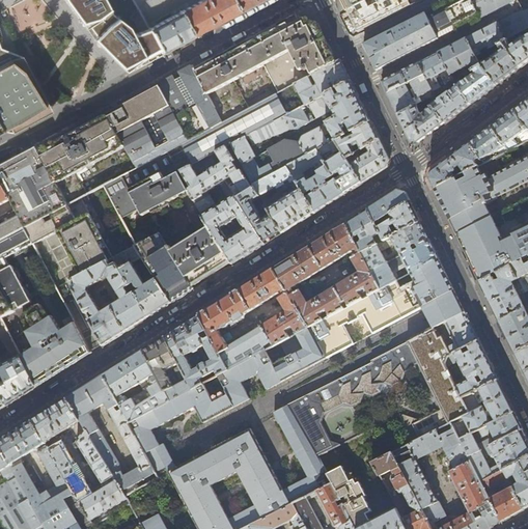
[(66,0),(92,33),(126,67),(159,50),(145,27),(130,32),(124,25),(108,12),(101,0),(66,0)]
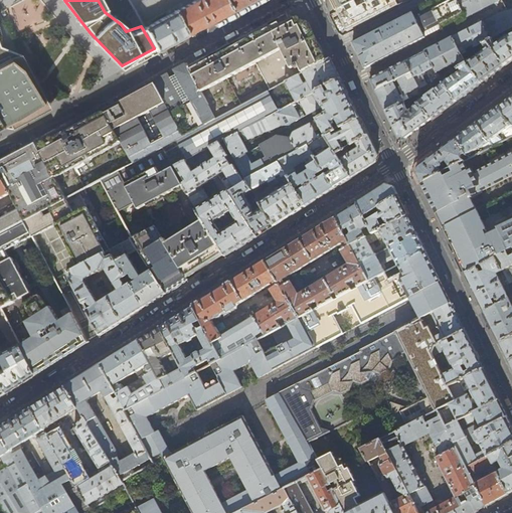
[(127,0),(139,21),(146,18),(161,10),(169,6),(184,32),(205,21),(228,9),(223,0),(127,0)]
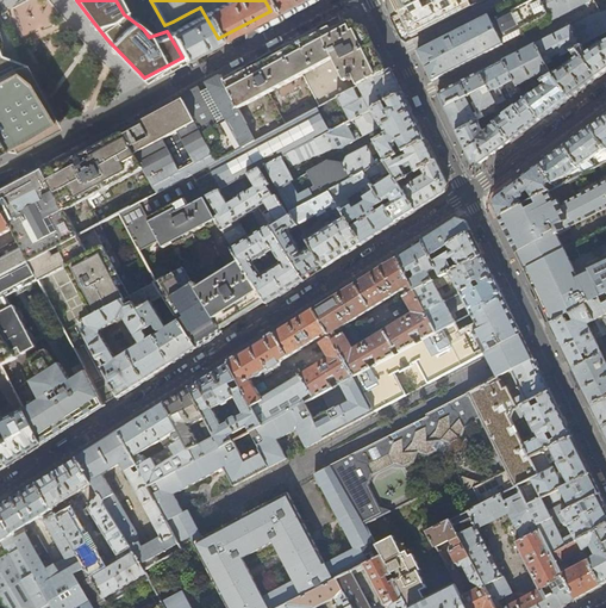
[(264,0),(270,11),(289,0),(264,0)]
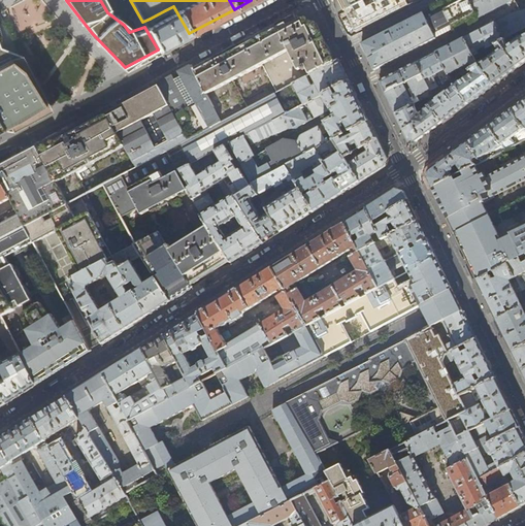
[(474,17),(465,0),(443,0),(440,1),(421,11),(427,24),(429,28),(434,37),(452,28),(474,17)]
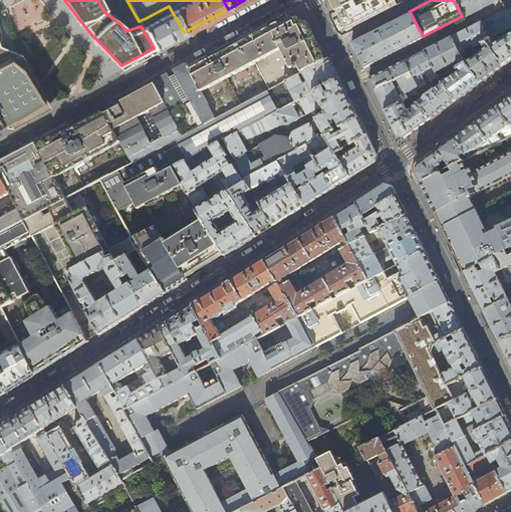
[(449,35),(458,53),(468,48),(475,45),(484,40),(488,38),(500,32),(510,26),(510,25),(510,0),(453,0),(462,16),(480,7),(493,0),(510,0),(510,10),(506,13),(503,9),(495,11),(490,14),(461,29),(449,35)]
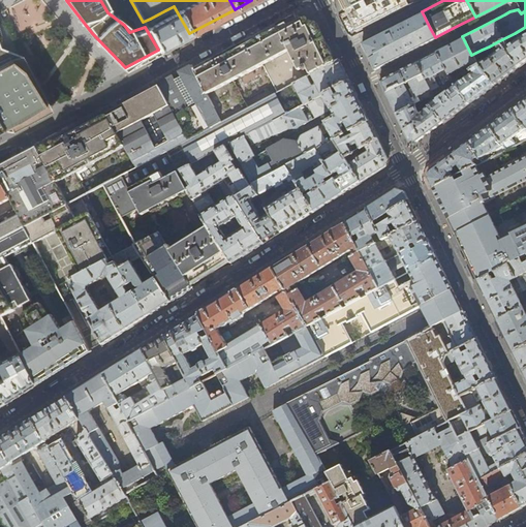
[(152,23),(150,19),(143,22),(145,27),(158,50),(178,39),(189,33),(174,6),(165,10),(167,13),(152,23)]
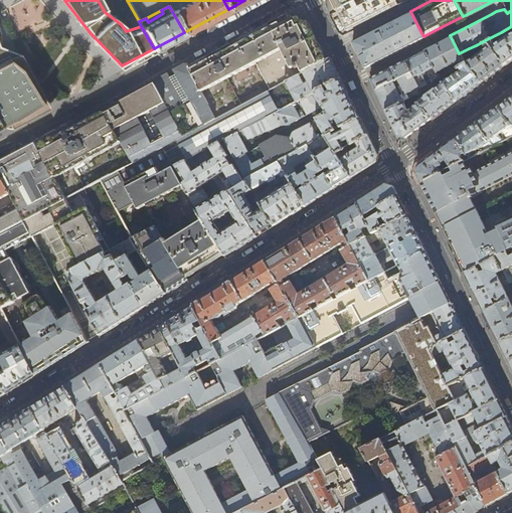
[(414,23),(416,23),(410,11),(379,27),(350,41),(355,51),(362,67),(393,51),(423,36),(418,27),(413,29),(410,23),(413,21),(414,23)]
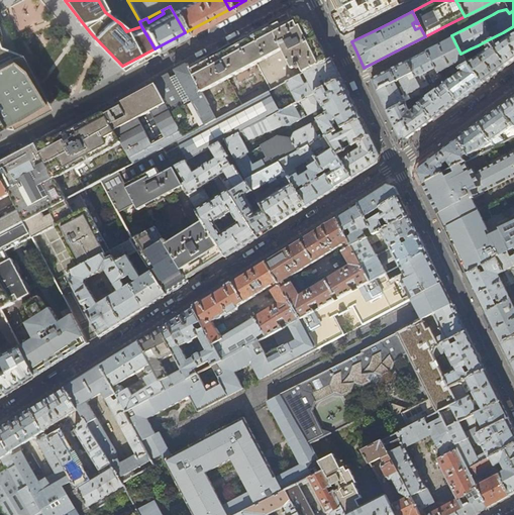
[(237,39),(186,66),(214,118),(239,105),(225,78),(253,63),(268,90),(325,60),(310,29),(306,20),(298,24),(295,16),(289,19),(286,13),(285,14),(284,14),(237,39)]
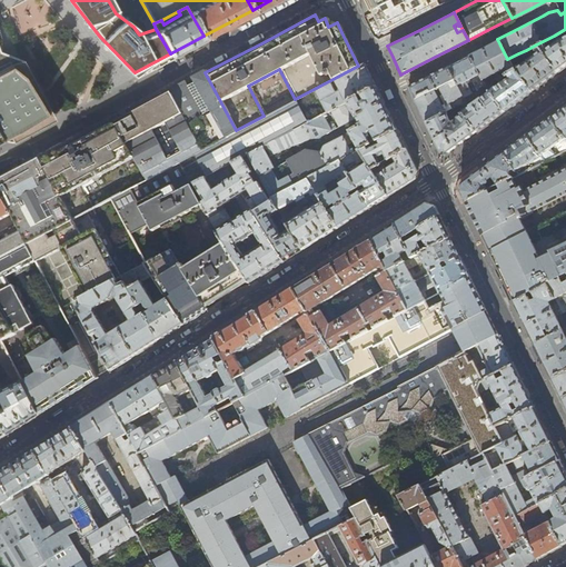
[(565,30),(565,29),(554,36),(556,40),(545,48),(540,42),(536,45),(555,70),(565,61),(565,30)]
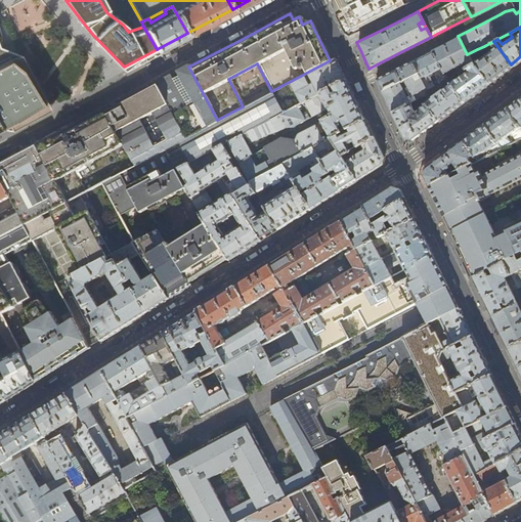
[(472,63),(467,54),(458,36),(444,43),(430,50),(445,78),(449,76),(459,71),(457,66),(464,61),(466,67),(472,63)]
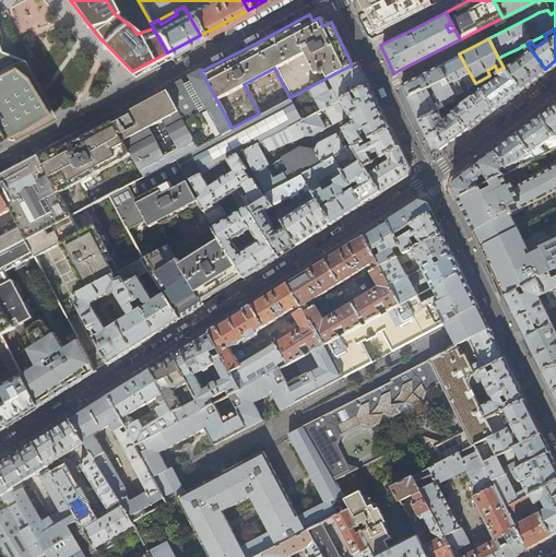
[(504,68),(519,89),(531,80),(545,69),(527,44),(517,49),(519,52),(518,54),(520,56),(513,60),(509,52),(498,58),(504,68)]
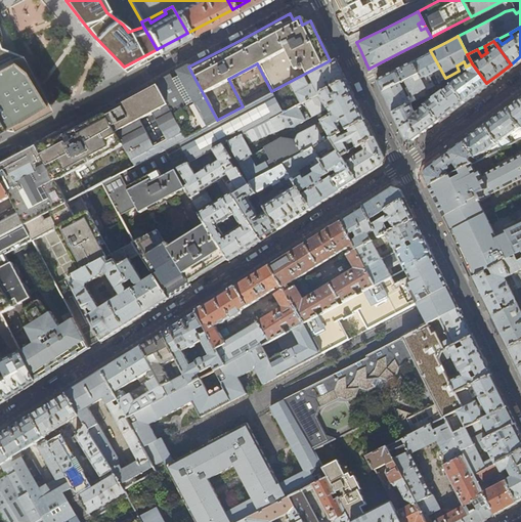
[(47,107),(46,105),(18,54),(12,57),(0,47),(0,127),(9,128),(47,107)]
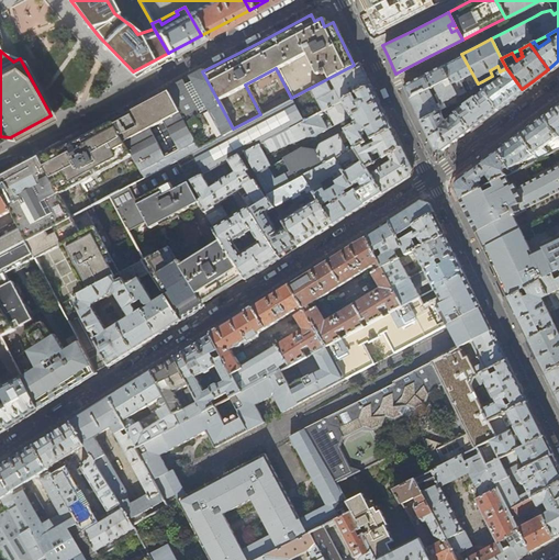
[(477,84),(478,84),(461,54),(450,59),(438,65),(446,78),(455,96),(464,91),(460,85),(466,82),(469,88),(477,84)]
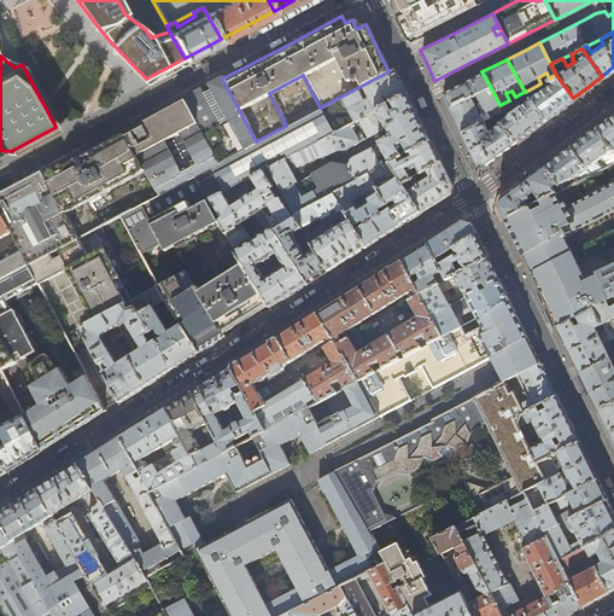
[(393,68),(389,71),(320,108),(286,126),(256,141),(216,162),(192,175),(204,199),(267,167),(354,120),(356,118),(404,92),(398,77),(393,68)]
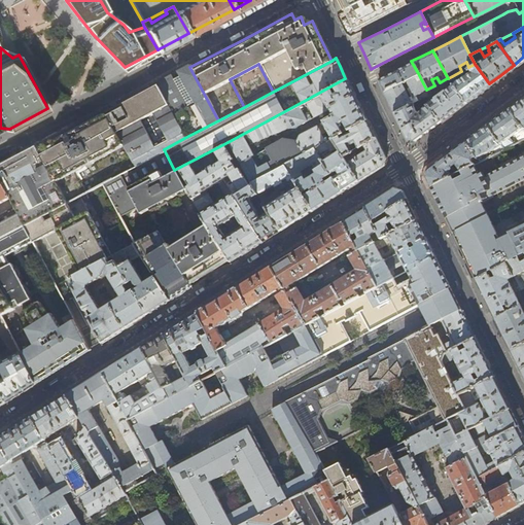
[(382,91),(418,73),(411,61),(400,67),(377,79),(378,83),(382,91)]
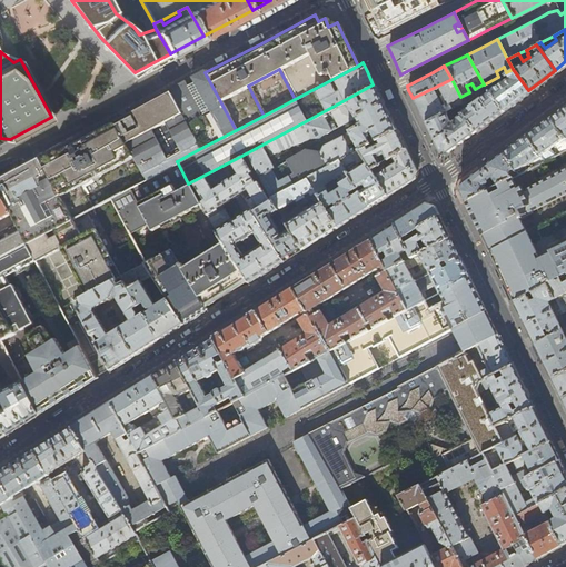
[(167,88),(169,92),(199,149),(236,130),(205,72),(202,68),(189,76),(209,111),(202,116),(182,79),(167,88)]
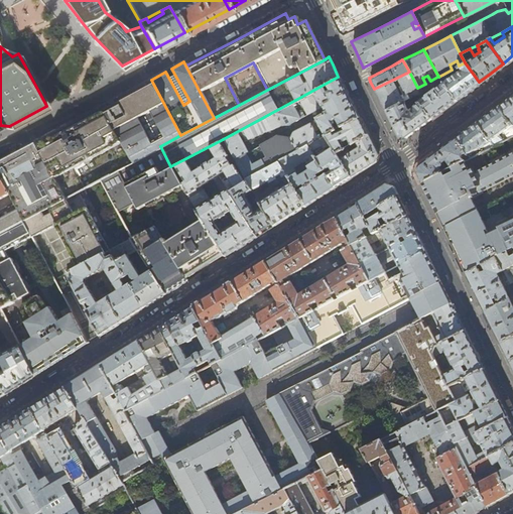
[(445,80),(442,75),(438,77),(437,77),(455,100),(466,92),(479,82),(465,62),(459,66),(457,67),(460,72),(452,76),(445,80)]
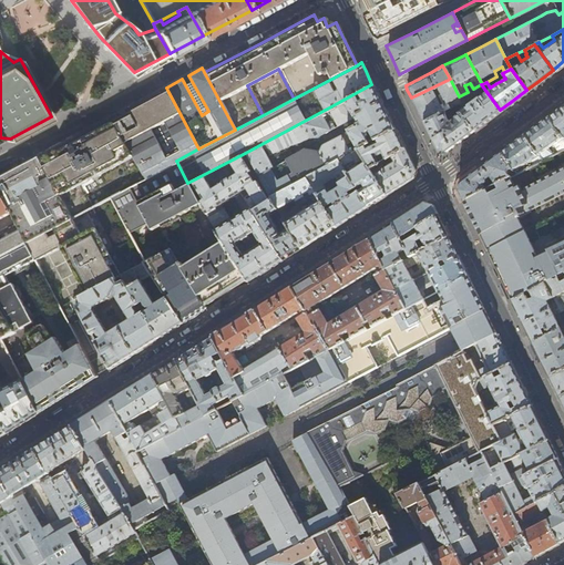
[(462,101),(459,96),(450,79),(411,98),(416,106),(422,121),(453,105),(462,101)]
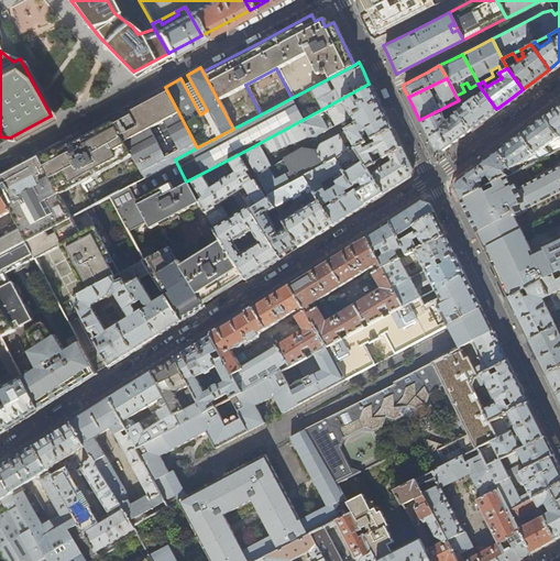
[(349,116),(352,122),(342,128),(340,132),(344,140),(348,138),(353,147),(364,141),(371,138),(391,128),(379,102),(369,84),(325,108),(333,123),(349,116)]
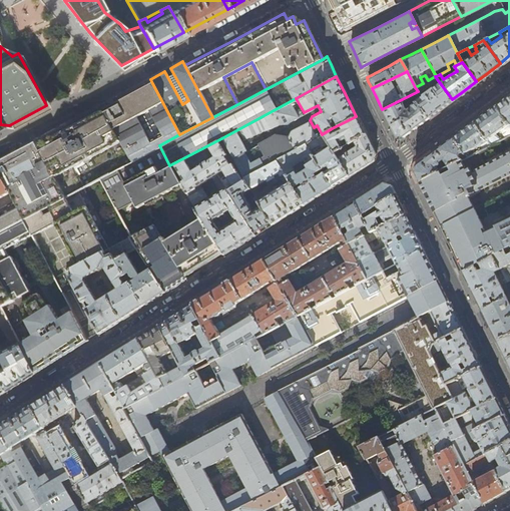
[(410,95),(427,117),(439,108),(452,99),(435,76),(428,80),(423,83),(415,87),(418,91),(410,95)]
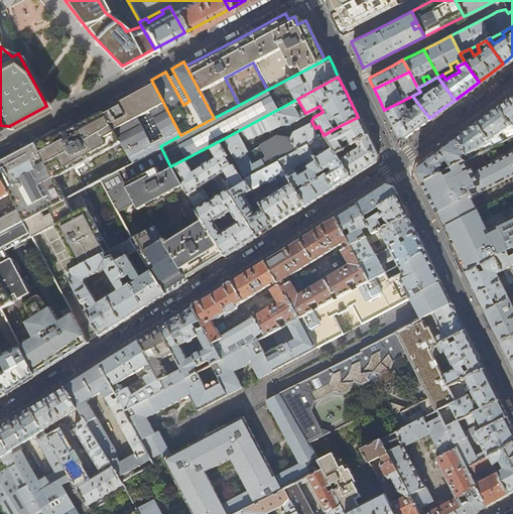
[(122,100),(103,111),(119,141),(130,162),(160,146),(180,135),(153,84),(122,100)]
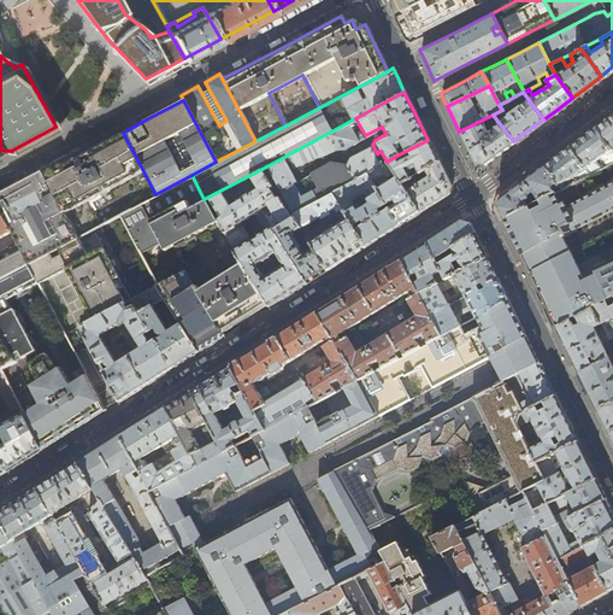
[(607,117),(593,127),(612,154),(612,111),(611,115),(607,117)]
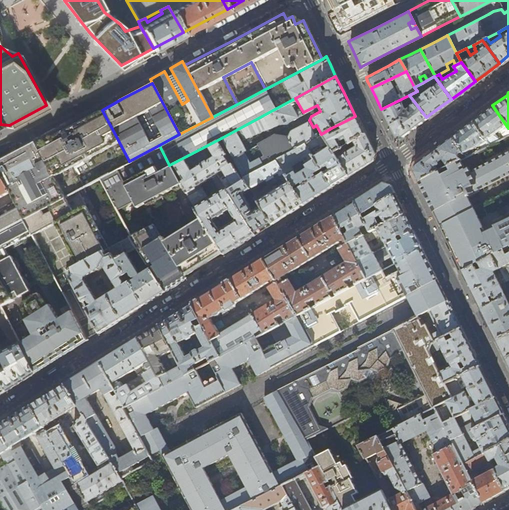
[(413,127),(426,117),(409,95),(381,109),(386,119),(393,134),(401,136),(413,127)]
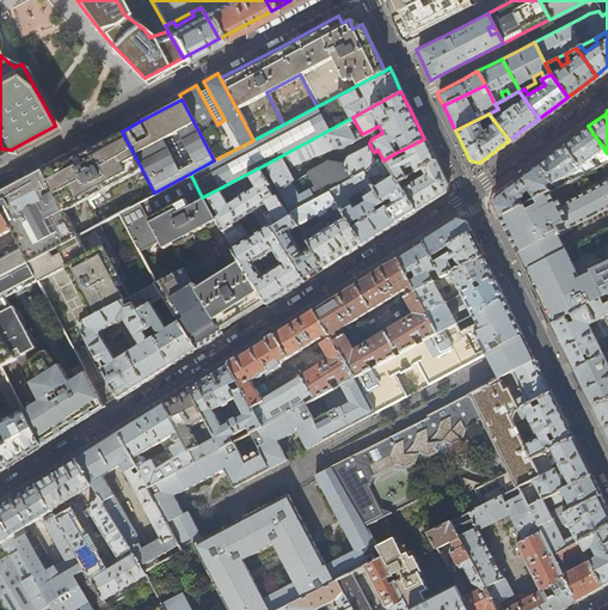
[(350,119),(264,165),(287,211),(327,190),(355,175),(362,171),(375,164),(373,160),(366,146),(345,156),(342,164),(326,162),(298,176),(306,193),(299,196),(289,181),(292,180),(281,159),(284,158),(289,165),(313,154),(319,153),(331,146),(338,147),(358,135),(355,129),(350,132),(348,128),(350,127),(349,124),(352,123),(350,119)]
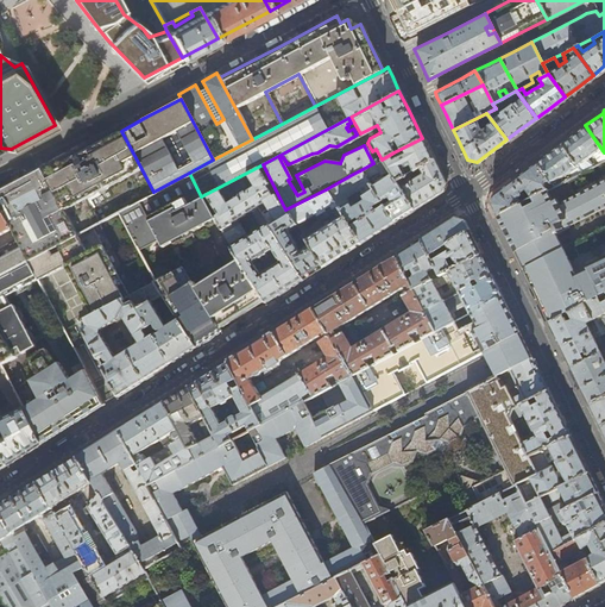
[(574,133),(560,144),(580,171),(591,166),(585,157),(591,154),(597,162),(604,157),(604,152),(585,125),(574,133)]
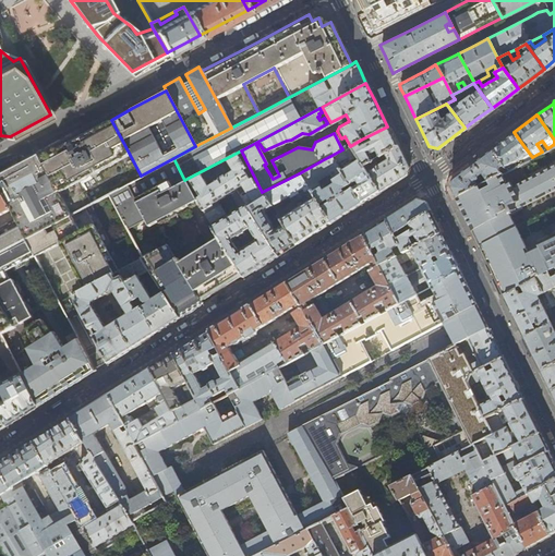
[(76,180),(129,153),(111,120),(98,127),(64,144),(38,159),(69,214),(83,206),(88,203),(76,180)]
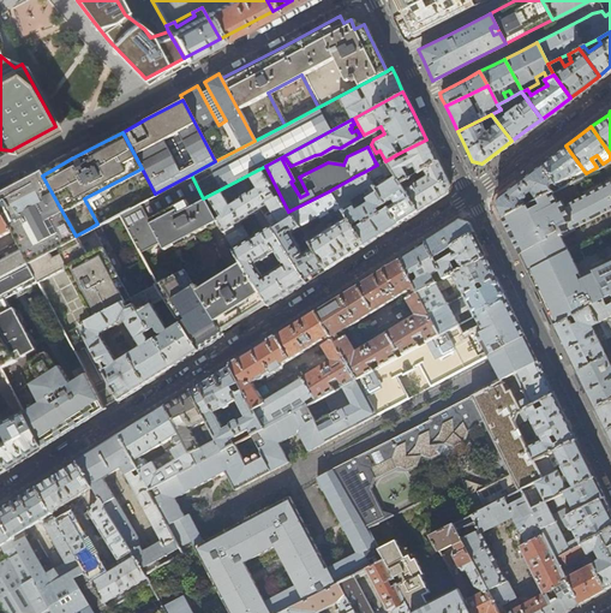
[(429,144),(426,140),(405,150),(406,154),(399,158),(397,154),(385,161),(399,183),(408,177),(403,167),(411,164),(415,172),(417,171),(436,159),(429,144)]
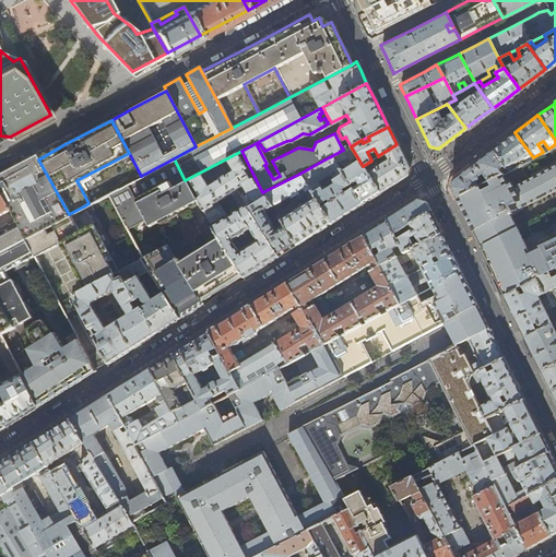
[(504,140),(492,149),(507,170),(517,165),(513,161),(519,158),(520,157),(523,162),(533,157),(515,132),(504,140)]
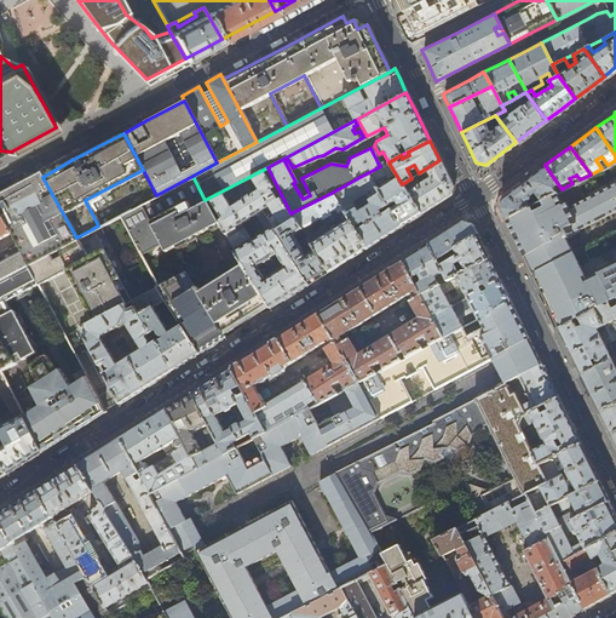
[(443,167),(439,160),(420,172),(424,179),(416,184),(416,178),(418,177),(416,175),(412,178),(402,184),(419,212),(432,204),(449,193),(452,184),(443,167)]
